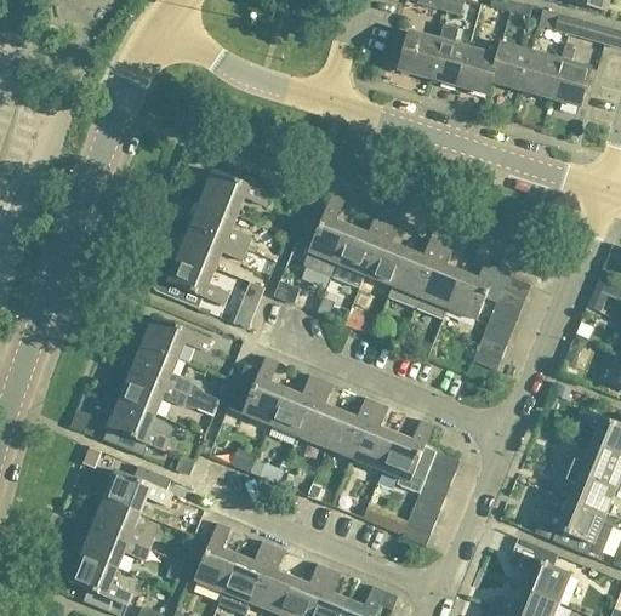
[(445,10),(446,0),(416,0),(416,3),(445,10)]
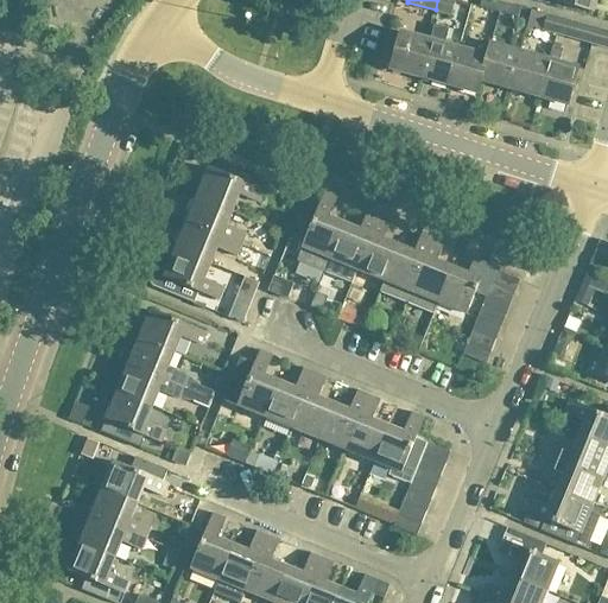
[(438,0),(437,10),(450,14),(454,0),(438,0)]
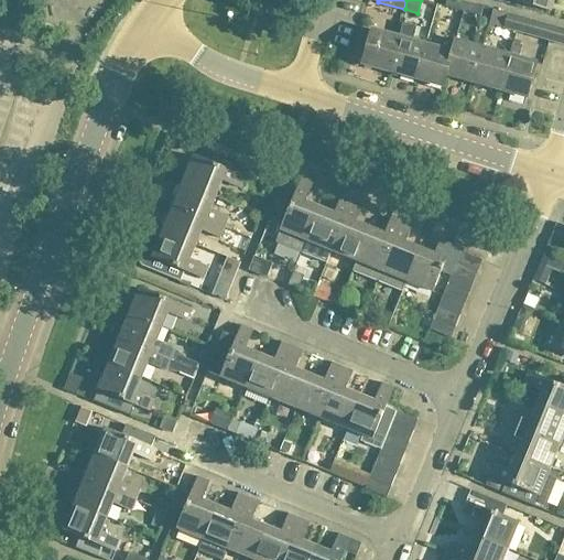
[(445,0),(444,4),(461,9),(463,0),(445,0)]
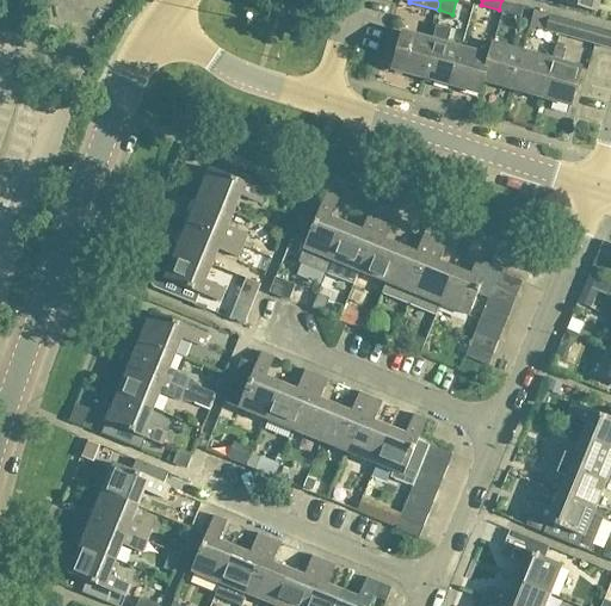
[(501,0),(499,10),(519,16),(523,6),(501,0)]
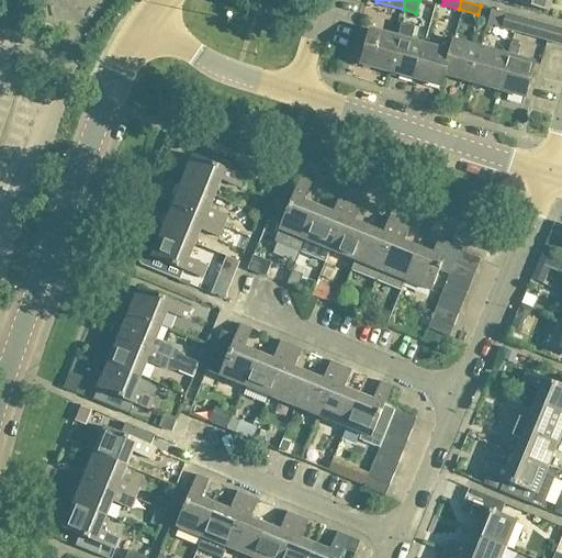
[(512,0),(546,10),(549,0),(512,0)]
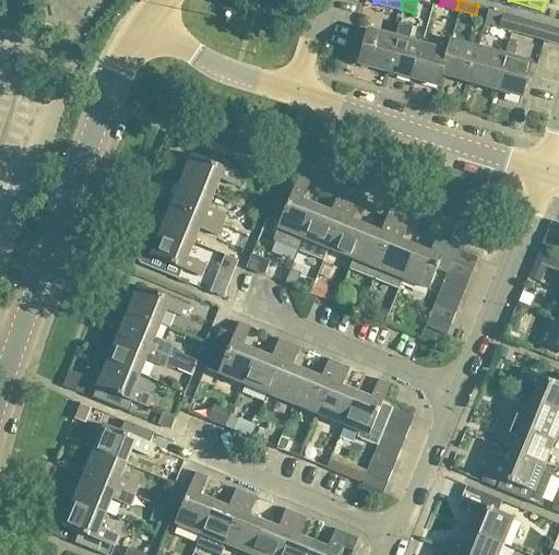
[(502,12),(498,25),(510,28),(513,14),(502,12)]
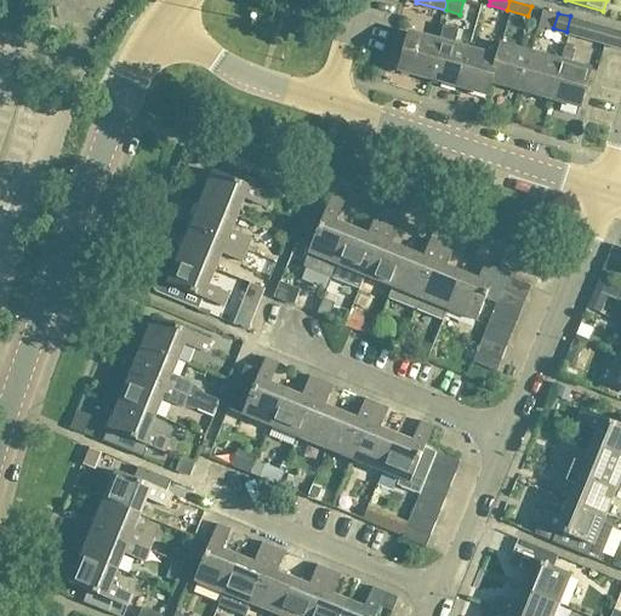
[(597,40),(602,26),(570,16),(567,32),(597,40)]
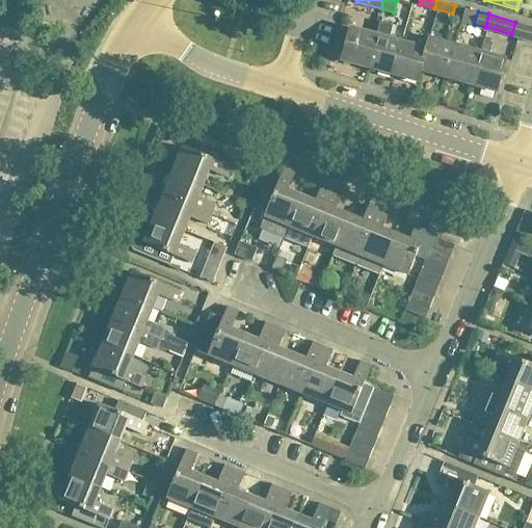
[(378,23),(376,32),(375,32),(366,66),(391,73),(400,38),(388,35),(390,27),(378,23)]
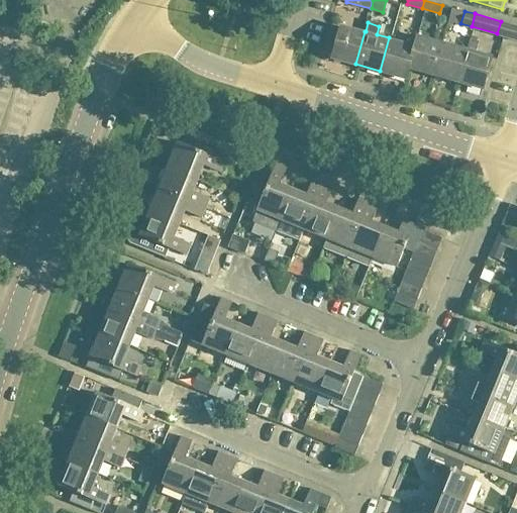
[(355,64),(365,31),(340,24),(330,57),(355,64)]
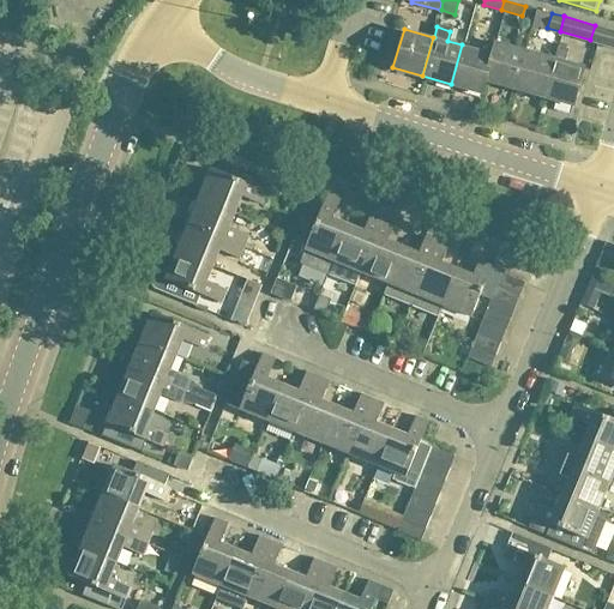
[(513,88),(523,49),(493,41),(489,53),(491,53),(483,79),(485,79),(513,88)]
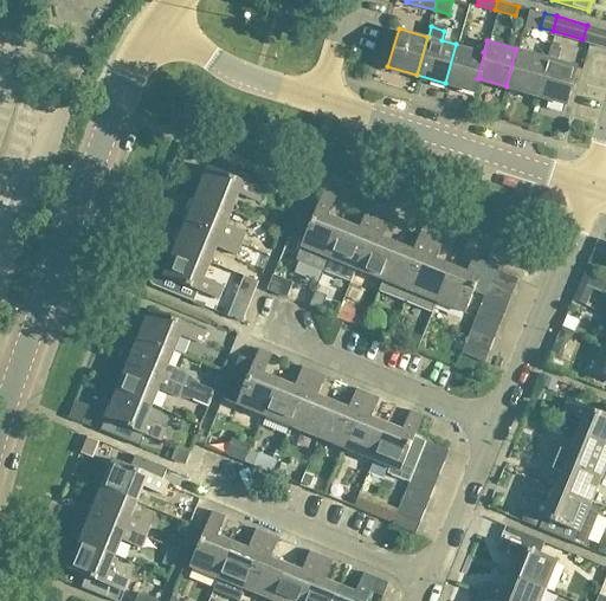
[(456,44),(445,83),(475,91),(478,78),(477,78),(484,52),(483,52),(456,44)]
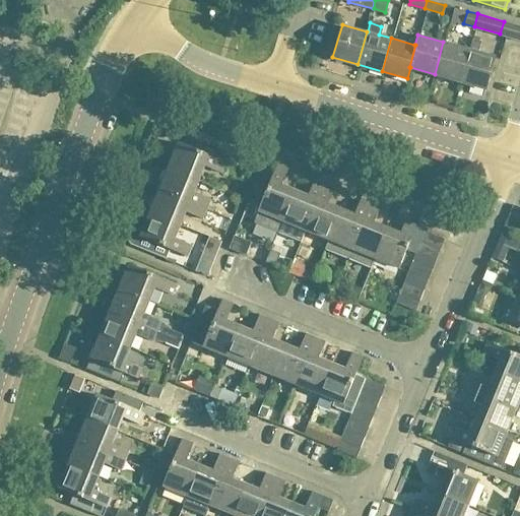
[(468,49),(459,81),(483,87),(493,56),(477,52),(480,41),(471,39),(468,49)]
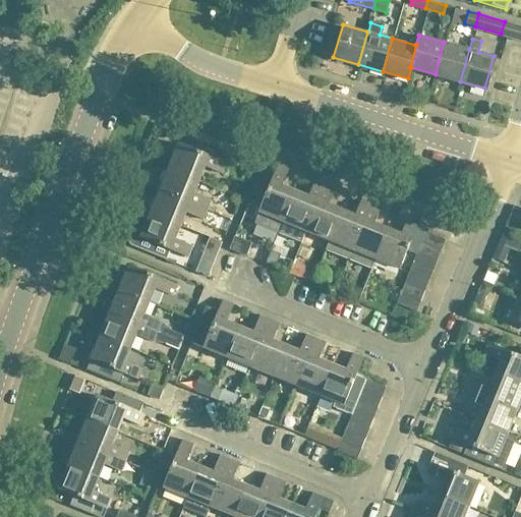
[(444,42),(436,74),(460,81),(469,49),(444,42)]
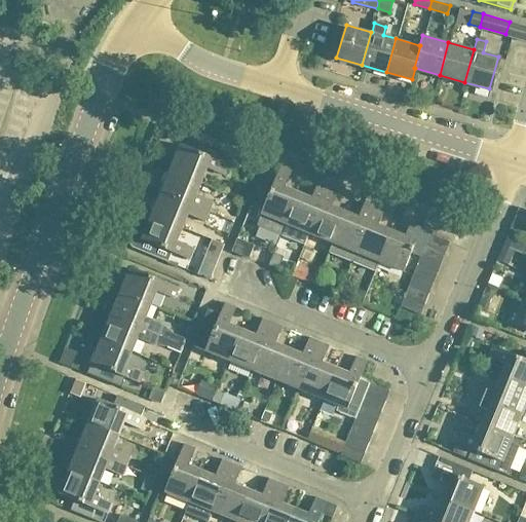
[(170,168),(200,180),(205,166),(224,174),(228,163),(179,144),(170,168)]
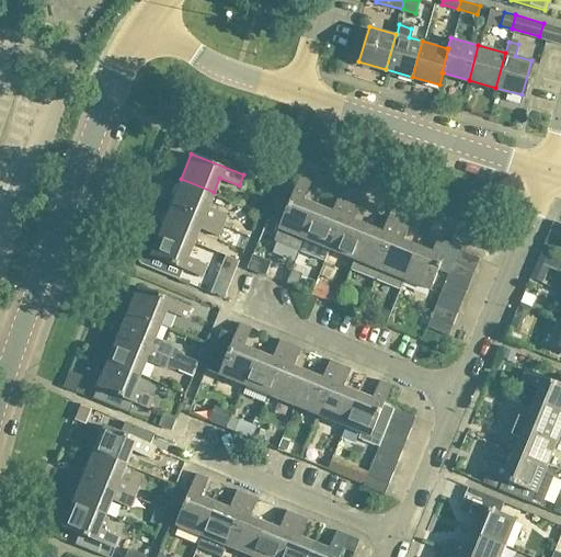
[(278,227),(276,230),(273,239),(299,250),(317,205),(302,199),(310,180),(299,175),(278,227)]
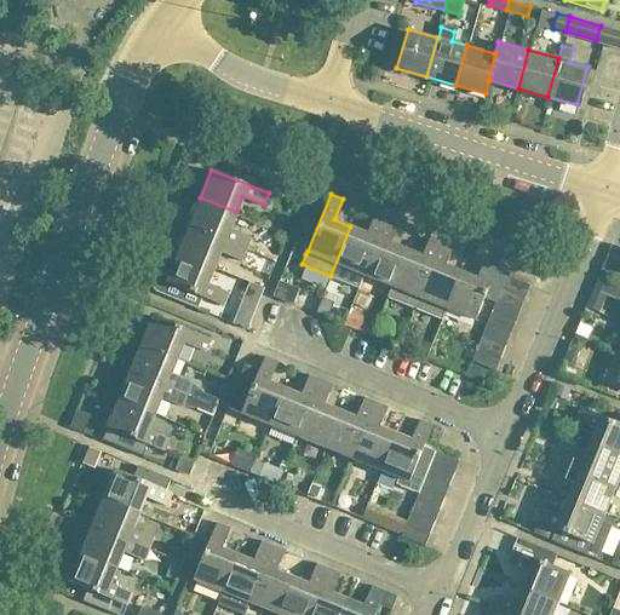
[(236,212),(200,197),(189,225),(246,248),(251,237),(229,228),(236,212)]
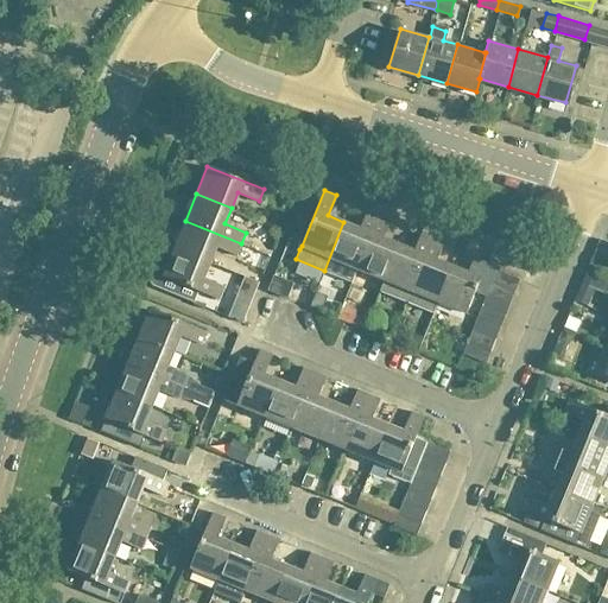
[(343,222),(324,271),(350,281),(356,268),(379,213),(367,208),(359,228),(343,222)]
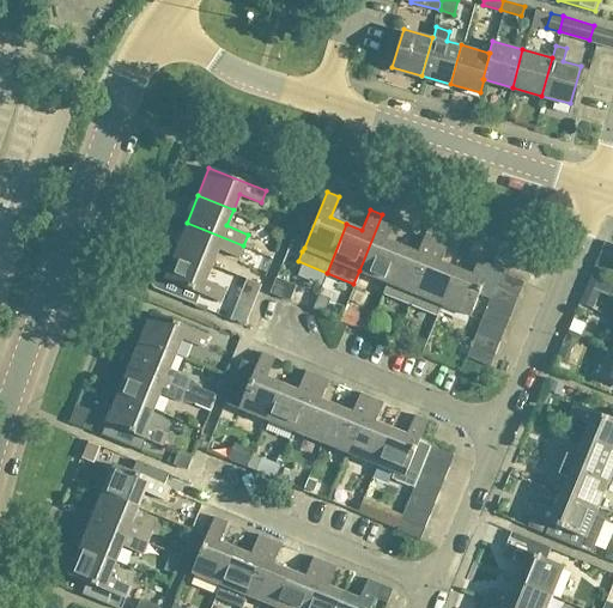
[(359,271),(386,281),(400,245),(384,239),(393,218),(382,214),(359,271)]
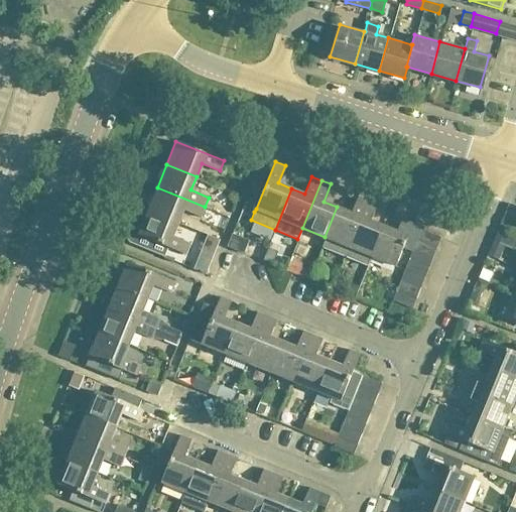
[(147,211),(177,223),(182,209),(201,217),(205,207),(157,187),(147,211)]
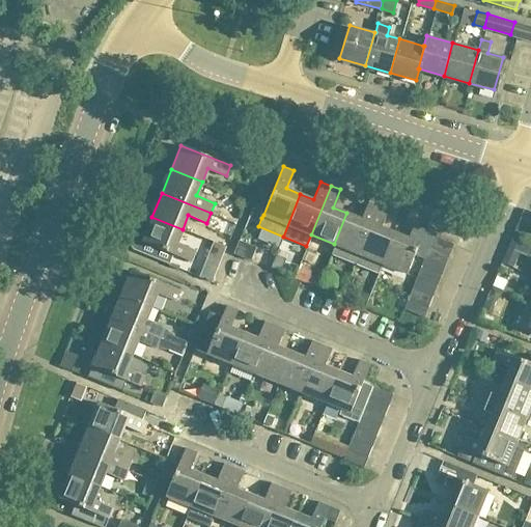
[(334,244),(331,252),(355,262),(378,204),(368,200),(361,219),(346,213),(334,244)]
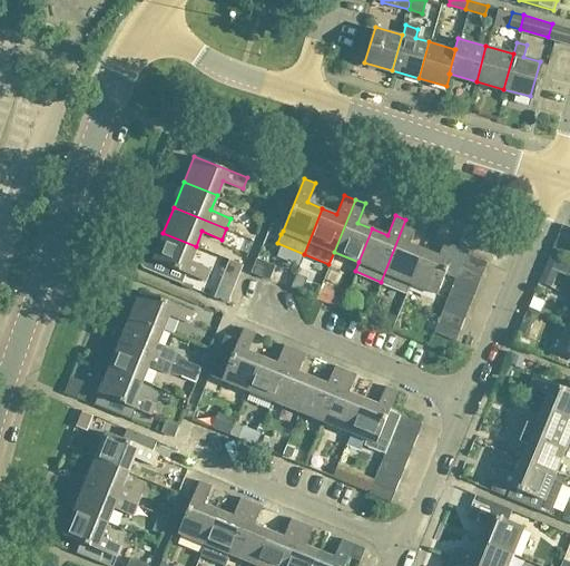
[(413,273),(423,250),(409,243),(416,224),(405,220),(381,282),(405,292),(408,285),(409,286),(410,283),(414,274),(413,273)]
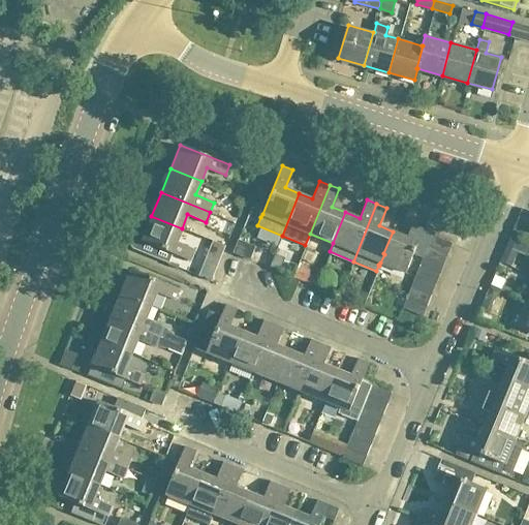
[(167,263),(172,252),(190,259),(194,249),(176,242),(182,228),(151,216),(146,229),(133,232),(129,243),(131,247),(167,263)]
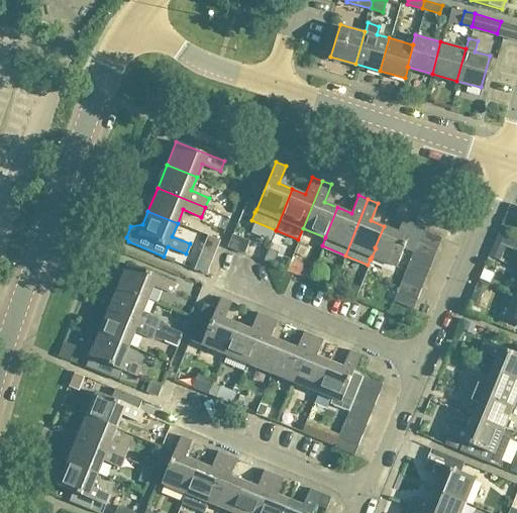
[(384,226),(375,247),(376,248),(372,257),(395,267),(415,218),(404,214),(397,231),(384,226)]
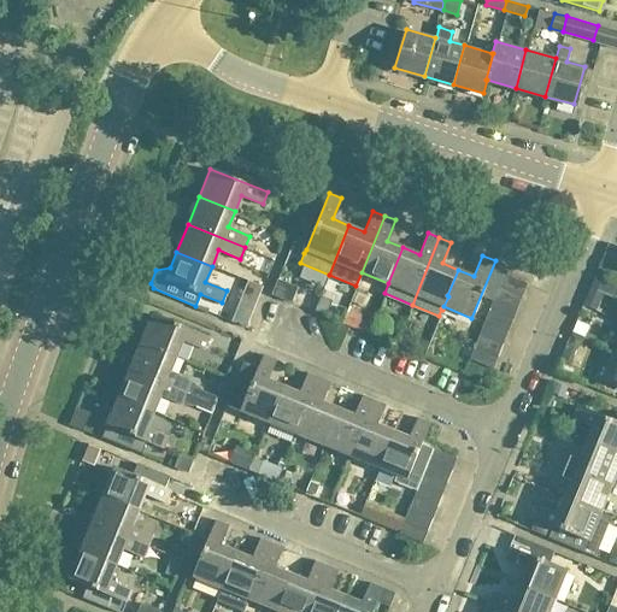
[(498,286),(521,295),(526,283),(503,274),(498,286)]
